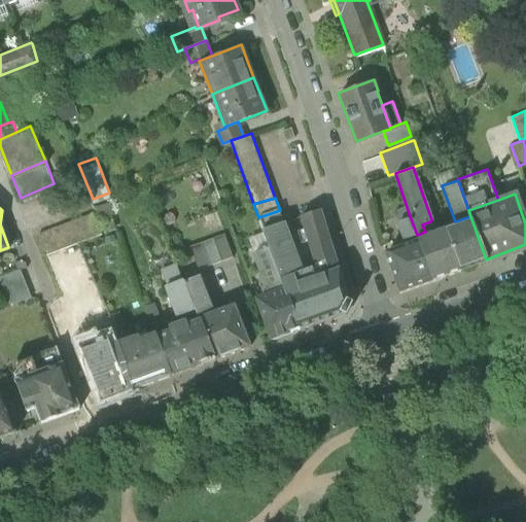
[(301,214),(319,275),(338,268),(335,257),(324,220),(323,220),(319,208),(301,214)]
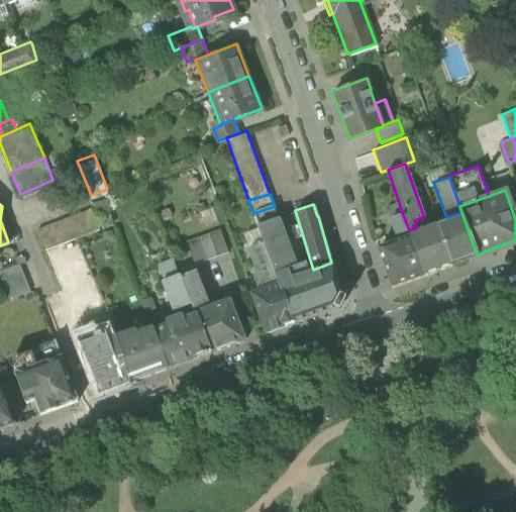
[(37,227),(45,247),(100,227),(92,206),(37,227)]
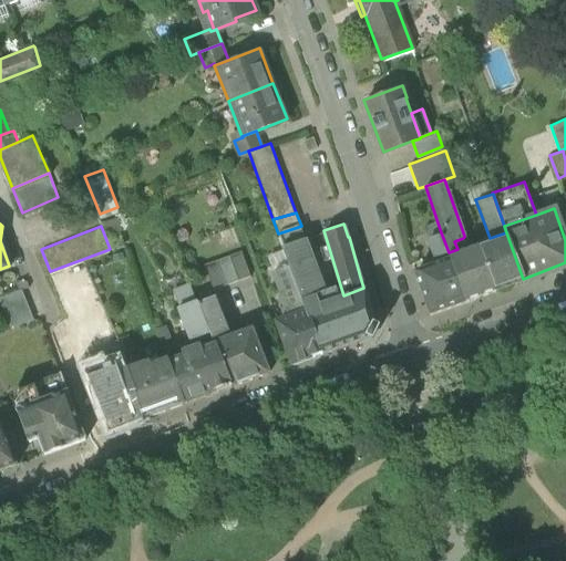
[(283,246),(306,309),(329,301),(301,226),(278,234),(284,245),(283,246)]
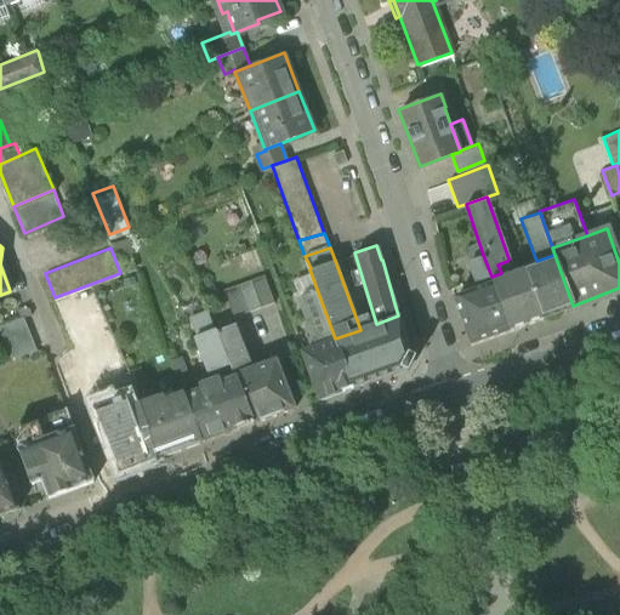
[(471,258),(481,286),(493,283),(491,277),(483,255),(471,258)]
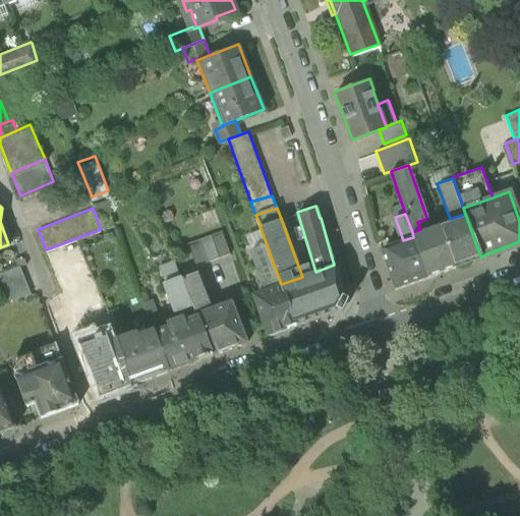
[(480,256),(465,214),(450,219),(439,223),(454,266),(480,256)]
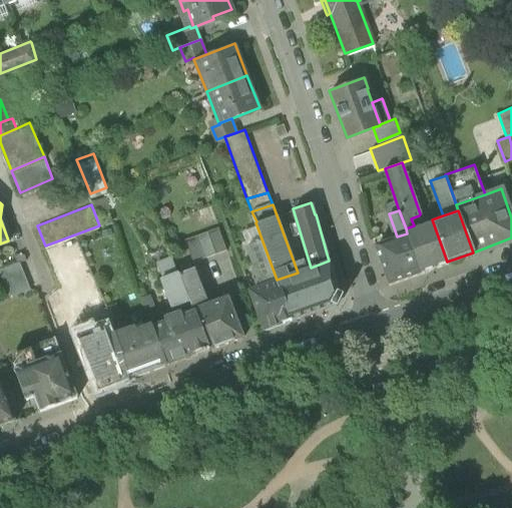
[(423,222),(420,214),(419,215),(411,218),(414,225),(423,222)]
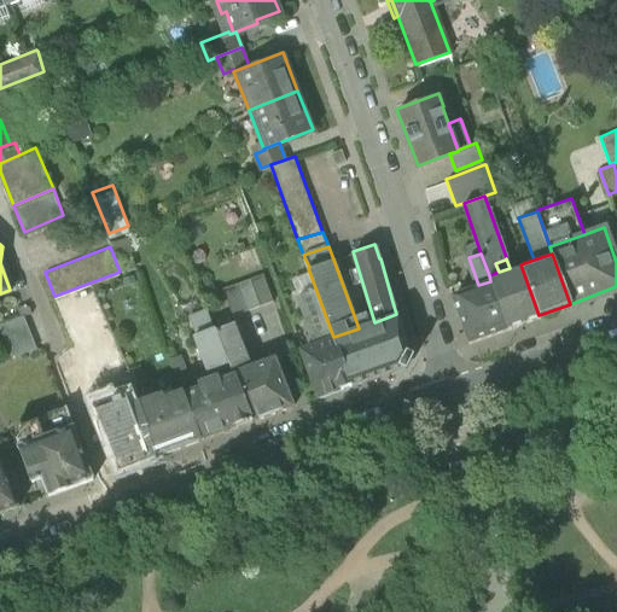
[(518,322),(539,315),(521,264),(510,268),(499,272),(489,275),(490,281),(507,327),(507,326),(508,327),(519,324),(518,322)]
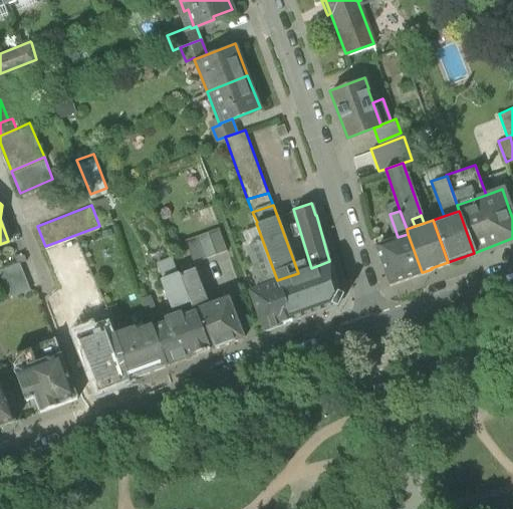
[(262,281),(264,286),(277,281),(277,280),(256,223),(255,223),(261,240),(248,245),(261,281),(262,281)]
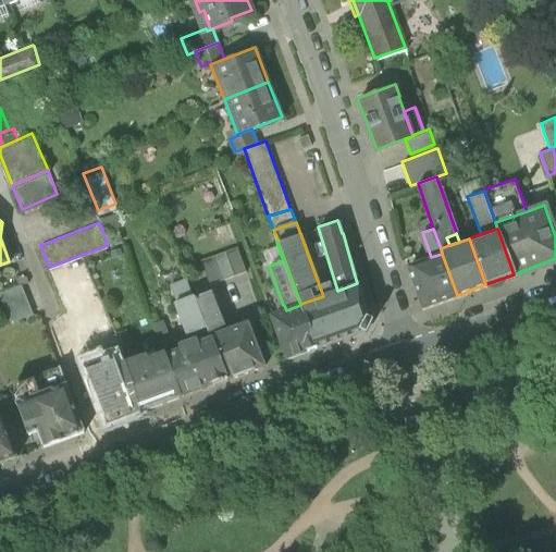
[(271,243),(259,249),(267,262),(279,256),(271,243)]
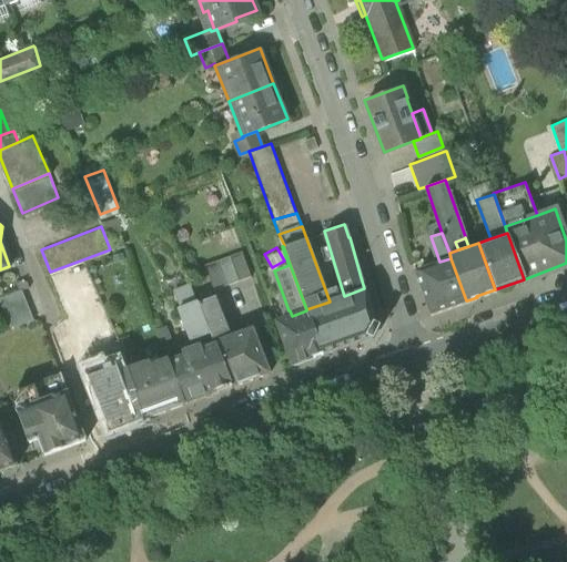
[(241,249),(204,263),(213,287),(250,274),(241,249)]
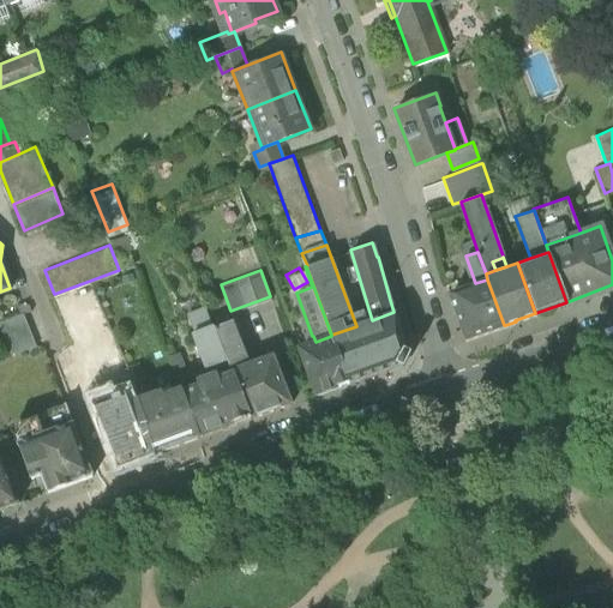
[(504,325),(487,280),(475,283),(449,293),(466,338),(504,325)]
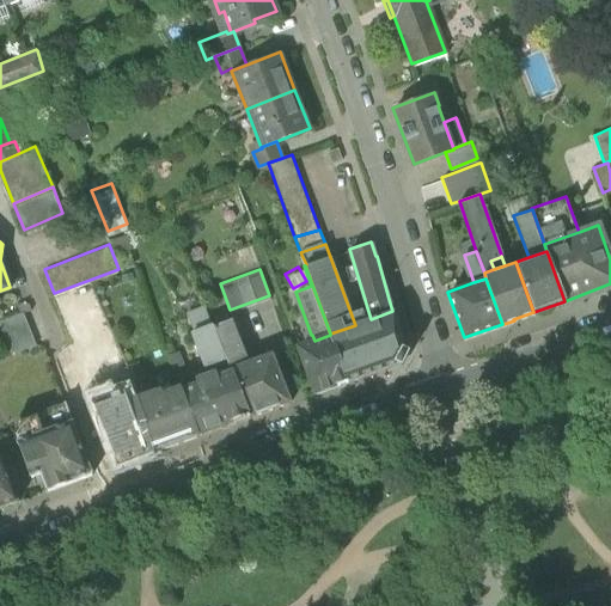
[(0,324),(2,330),(10,347),(34,337),(23,311),(0,318),(0,324)]
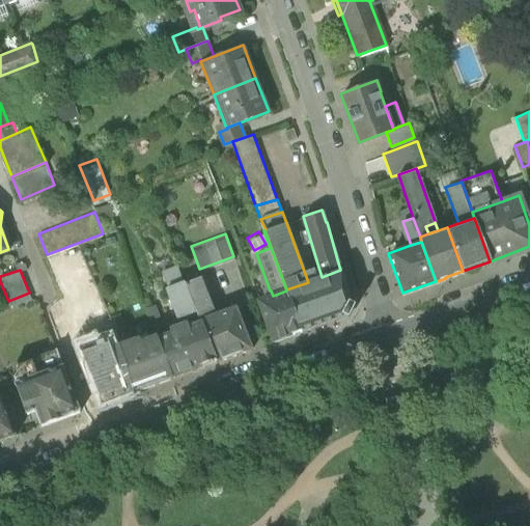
[(351,303),(340,270),(322,277),(308,282),(286,289),(286,291),(301,329),(344,313),(351,303)]
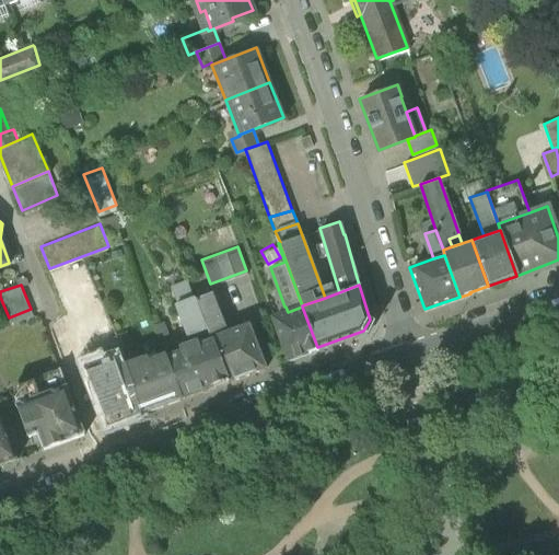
[(197,298),(204,314),(217,310),(210,292),(197,298)]
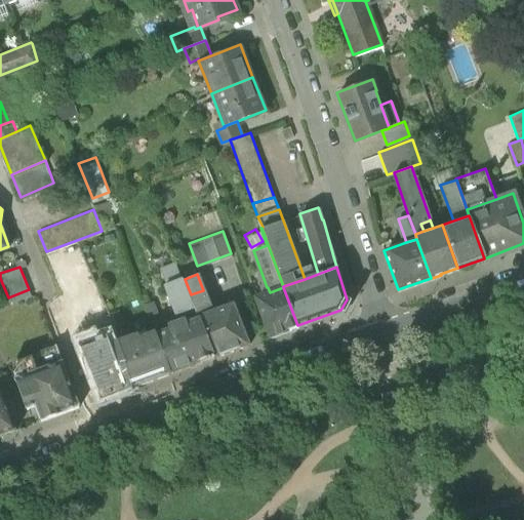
[(164,283),(178,320),(186,317),(187,322),(199,317),(199,315),(191,294),(185,279),(184,276),(164,283)]
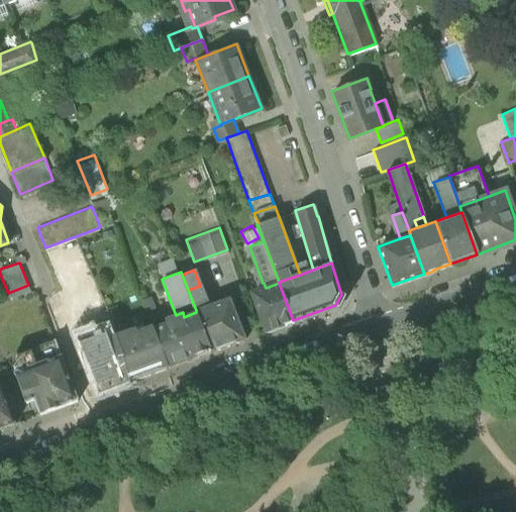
[(94,277),(60,291),(71,319),(92,309),(90,304),(103,298),(94,277)]
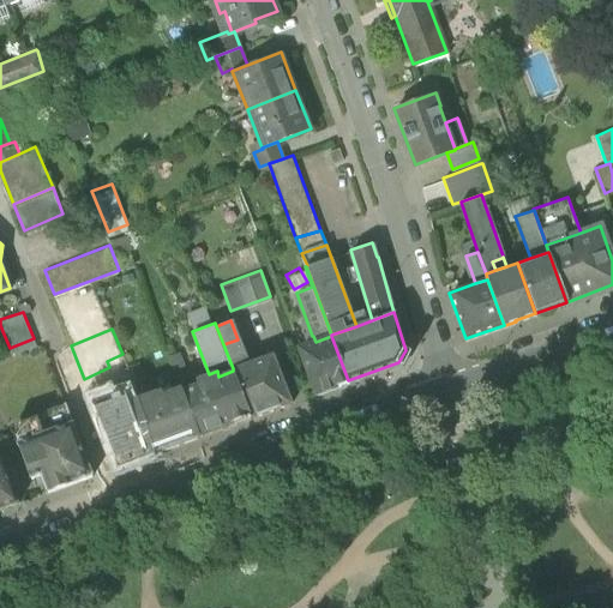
[(348,380),(331,336),(316,342),(299,348),(316,392),(348,380)]
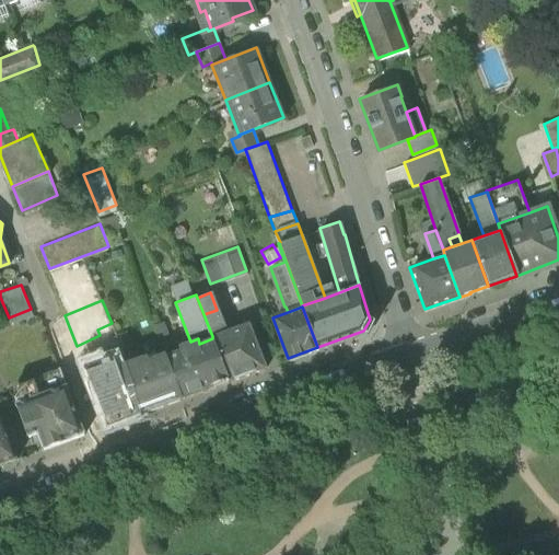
[(204,314),(212,336),(225,332),(217,310),(204,314)]
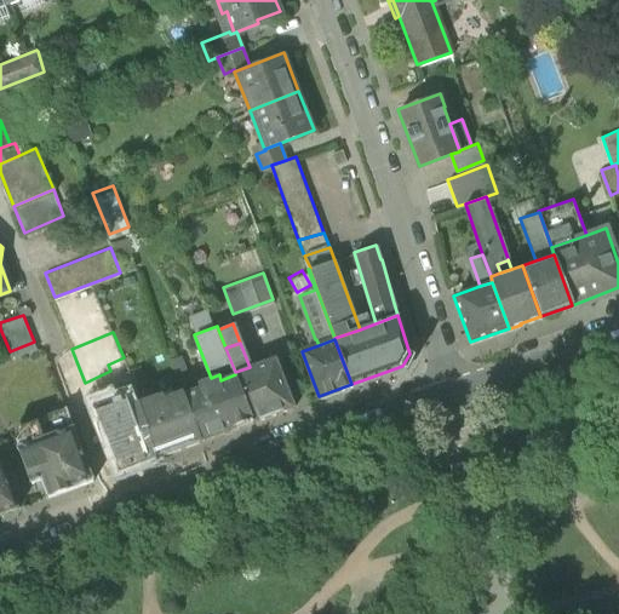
[(275,357),(250,367),(235,372),(235,374),(253,420),(293,406),(275,357)]
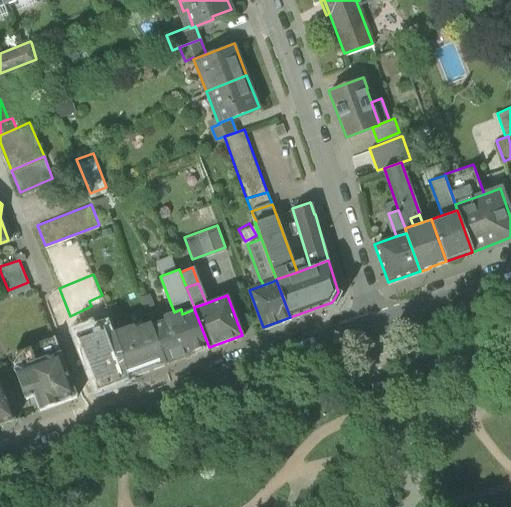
[(124,378),(166,363),(150,323),(134,329),(133,325),(109,334),(99,307),(98,307),(124,378)]
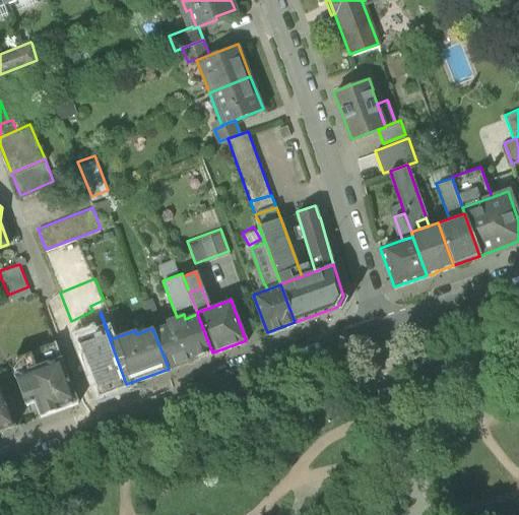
[(212,352),(197,314),(185,319),(184,314),(177,317),(167,320),(168,325),(154,330),(153,327),(152,328),(169,369),(212,352)]
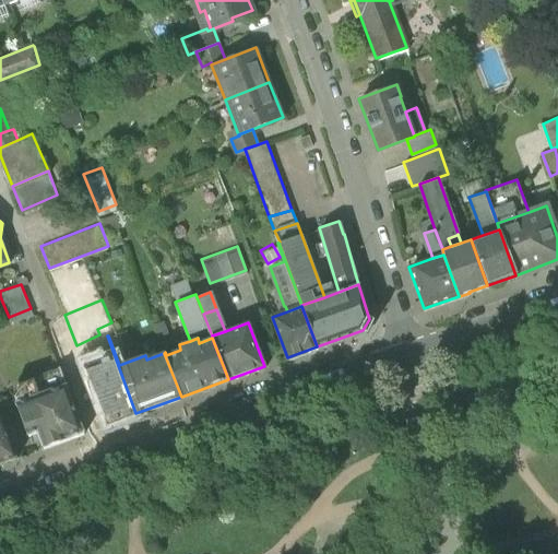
[(97,356),(82,362),(107,423),(135,413),(115,355),(98,361),(97,356)]
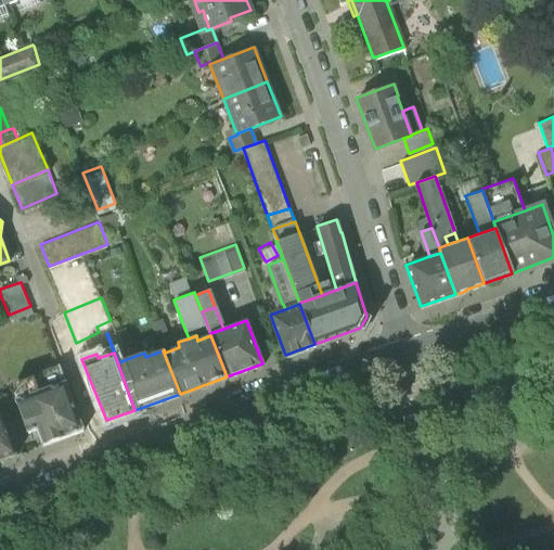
[(42,376),(38,379),(42,389),(66,381),(60,363),(40,370),(42,376)]
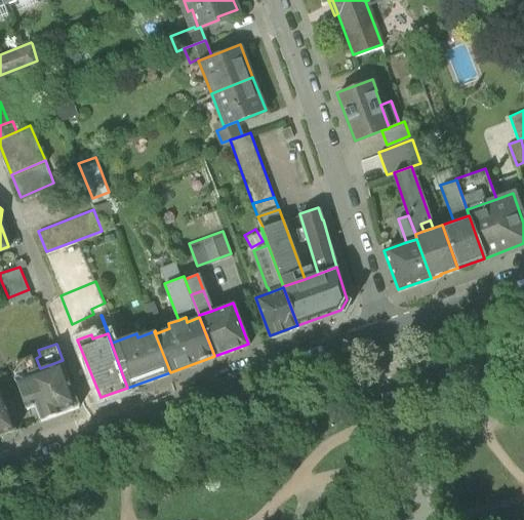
[(22,396),(23,396),(31,393),(34,402),(41,418),(79,405),(63,360),(40,368),(36,358),(11,367),(22,396)]
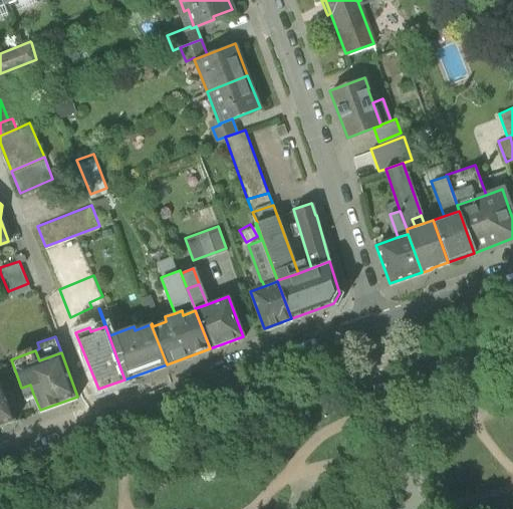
[(0,425),(14,420),(0,385),(0,425)]
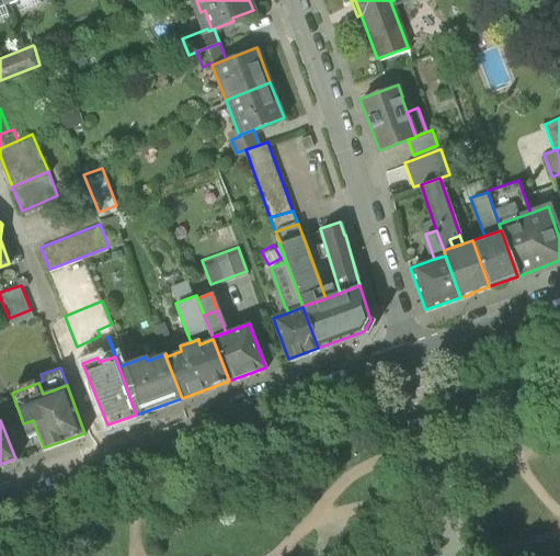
[(27,433),(36,430),(33,420),(24,423),(27,433)]
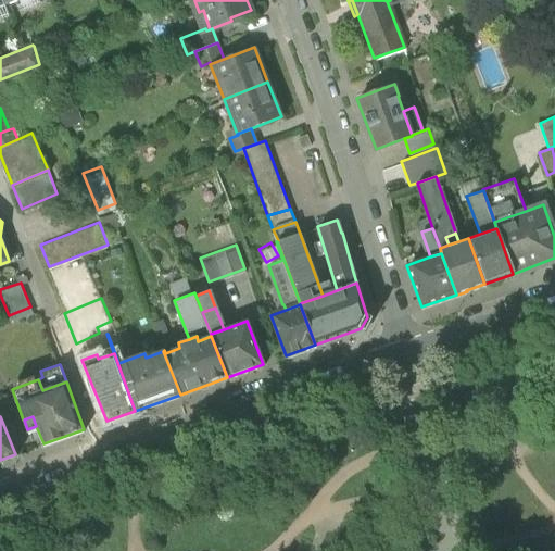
All buildings are outlined.
